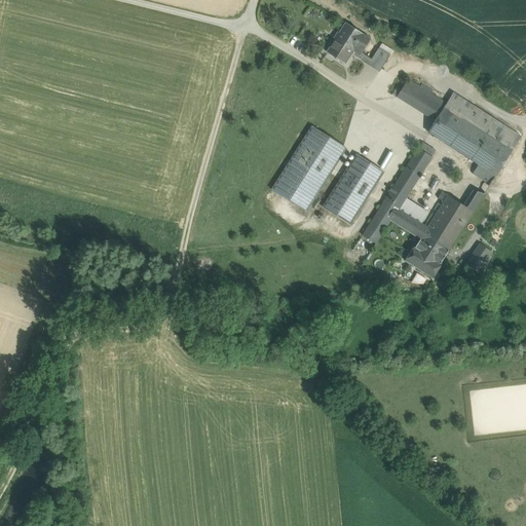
[(346,24),(327,52),(343,64),(351,50),(359,55),(370,39),(346,24)]
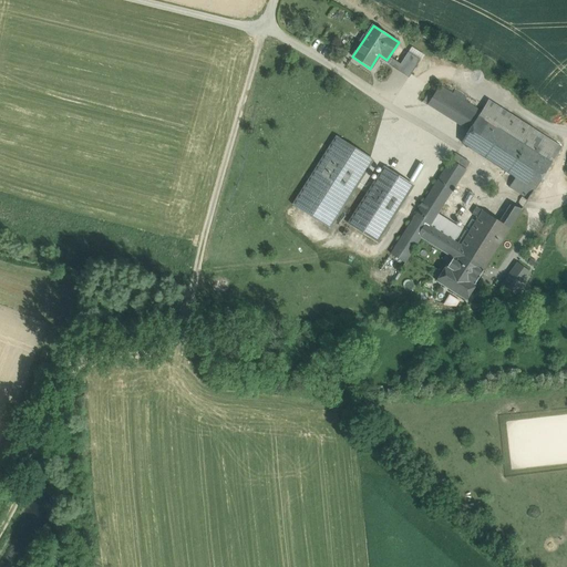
[(411,48),(408,52),(420,60),(423,55),(411,48)]
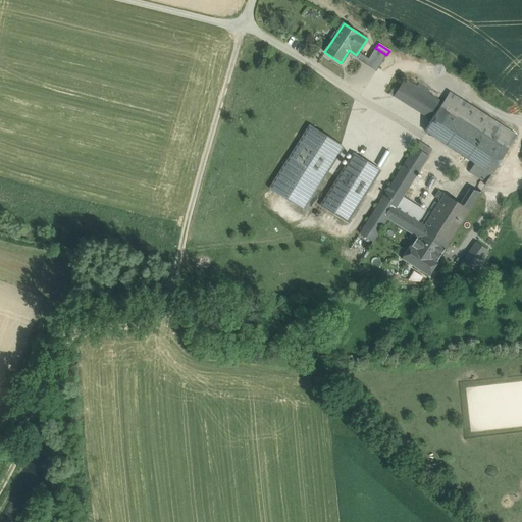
[(386,55),(375,48),(367,62),(377,69),(386,55)]
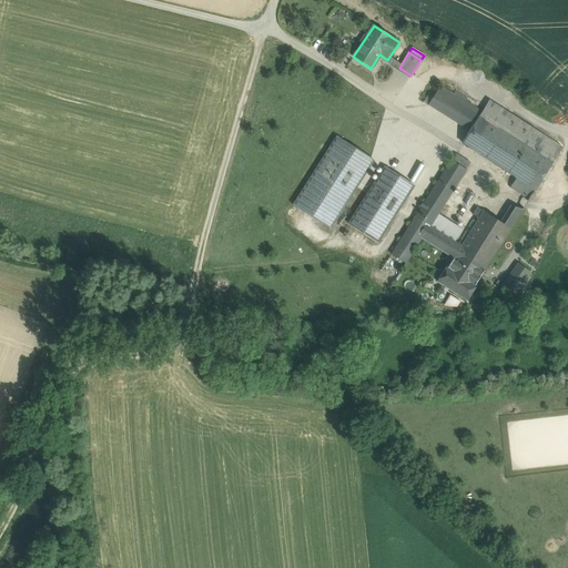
[(482,113),(440,87),(428,104),(470,131),(479,117),(482,113)]
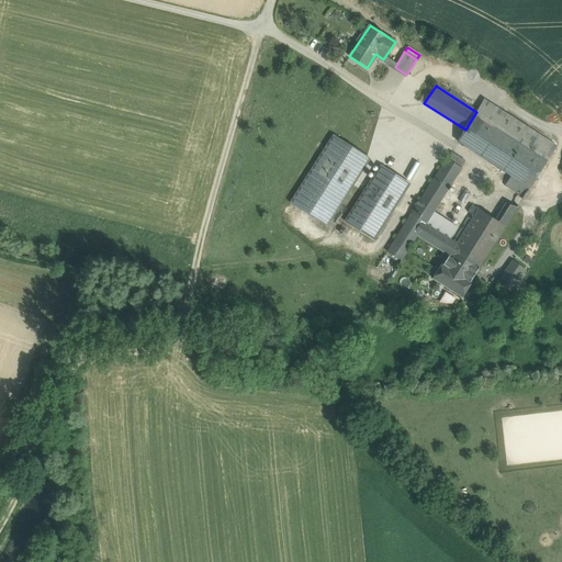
[(557,146),(484,100),(476,112),(474,115),(546,161),(557,146)]
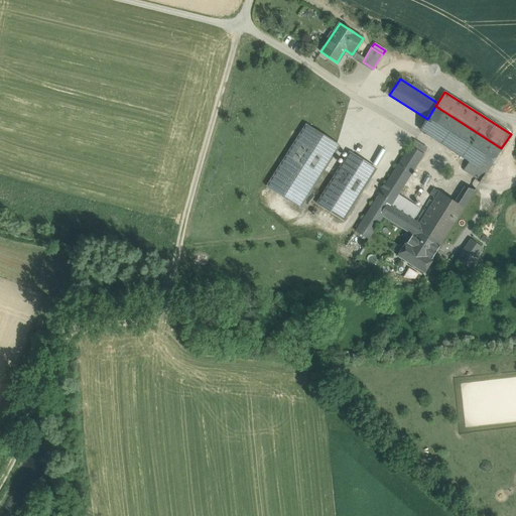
[(435,106),(427,119),(419,130),(469,161),(486,172),(501,148),(435,106)]
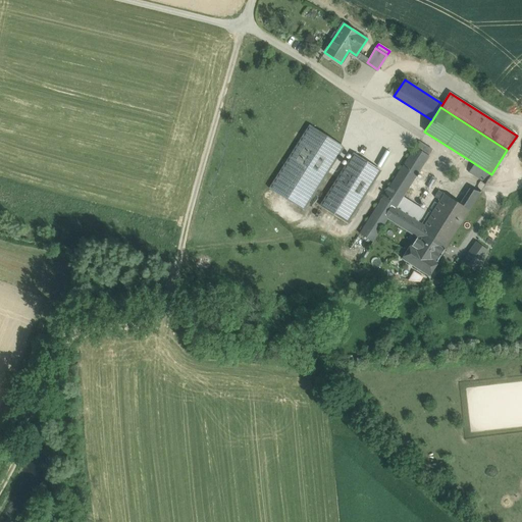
[(344,147),(310,125),(269,189),(303,210),(344,147)]
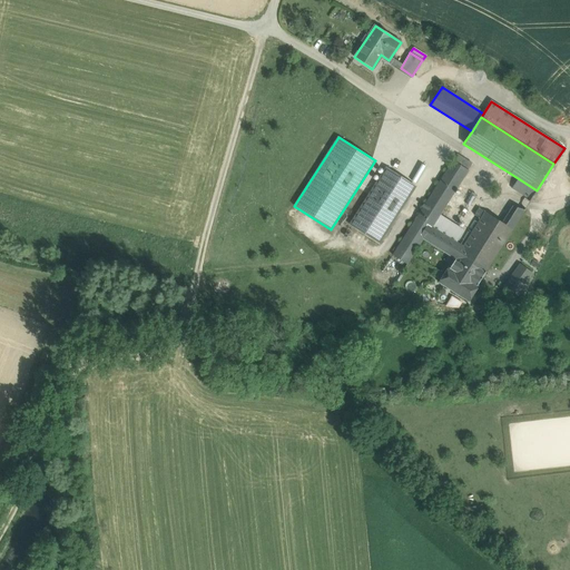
[(472,164),(457,155),(453,160),(468,170),(472,164)]
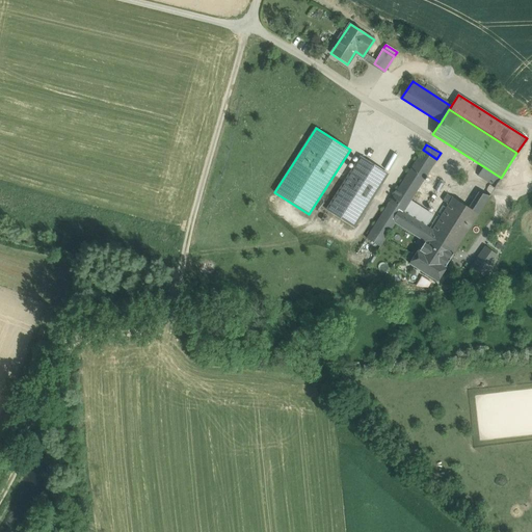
[(436,159),(423,150),(417,159),(430,168),(436,159)]
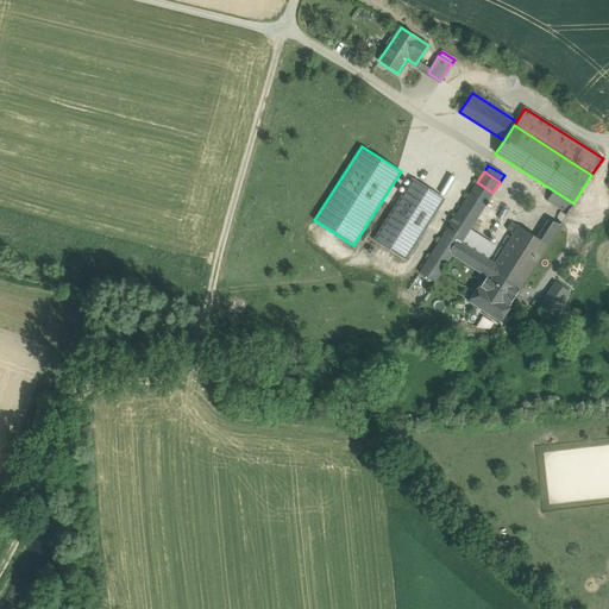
[(406,177),(397,190),(403,195),(412,182),(406,177)]
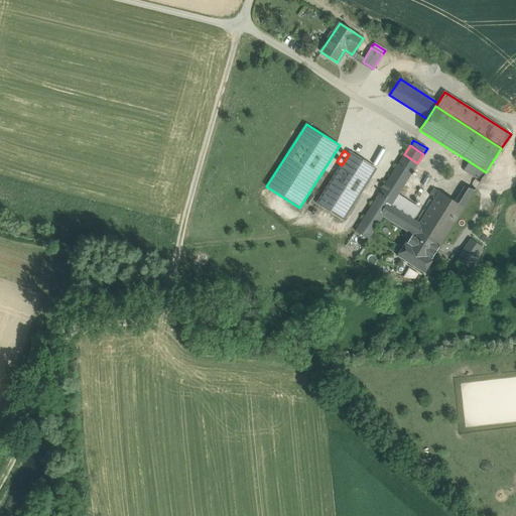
[(375,168),(350,152),(349,154),(342,165),(316,204),(343,220),(375,168)]
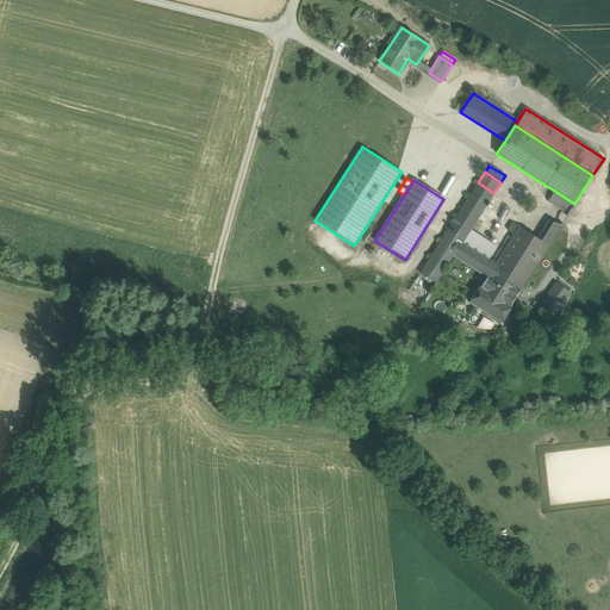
[(478,182),(462,206),(479,217),(493,193),(478,182)]
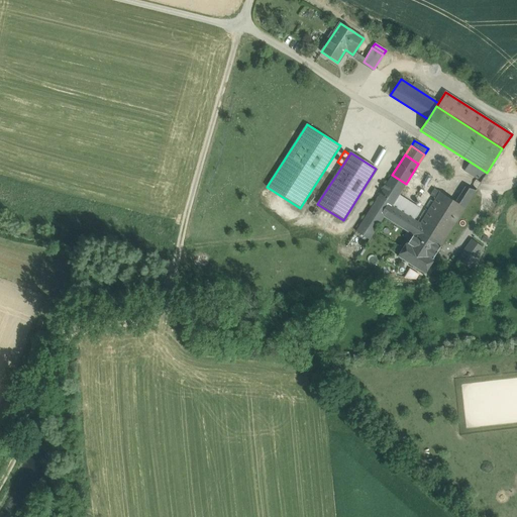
[(487,173),(470,162),(464,171),(482,182),(487,173)]
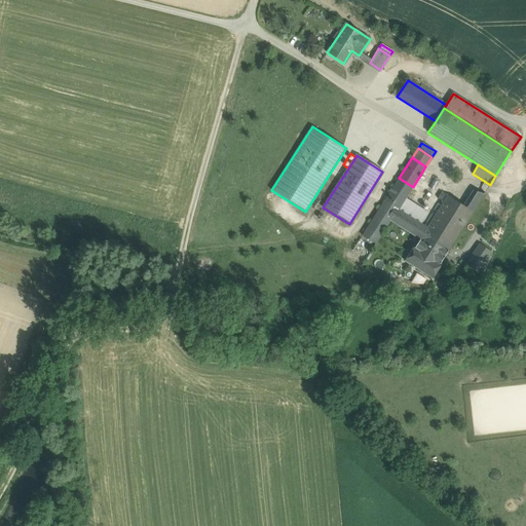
[(399,178),(384,200),(395,207),(395,208),(398,210),(405,198),(413,187),(399,178)]
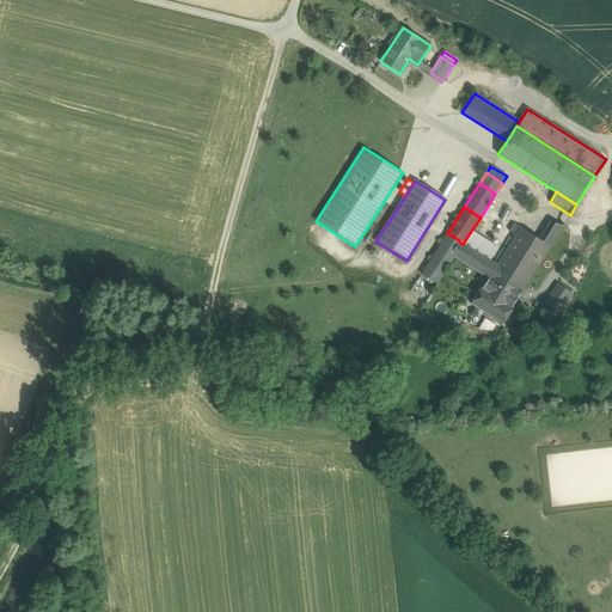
[(496,265),(491,274),(520,293),(563,226),(552,221),(549,224),(539,239),(520,228),(515,236),(496,265)]
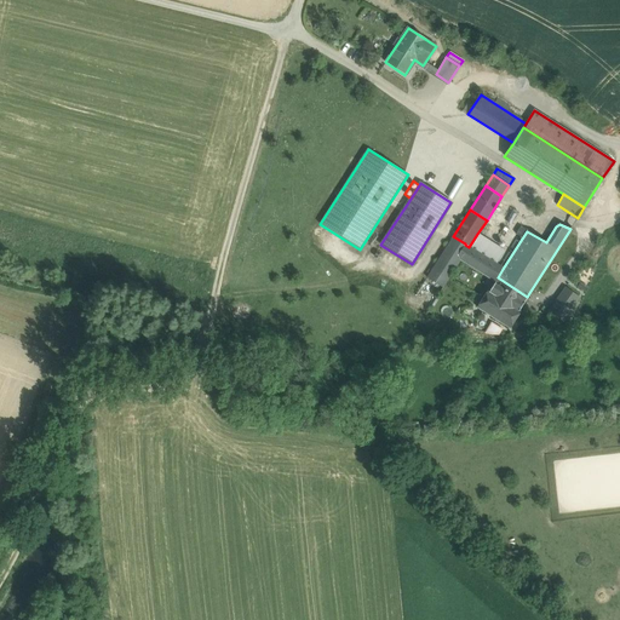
[(527,231),(521,227),(516,234),(522,239),(527,231)]
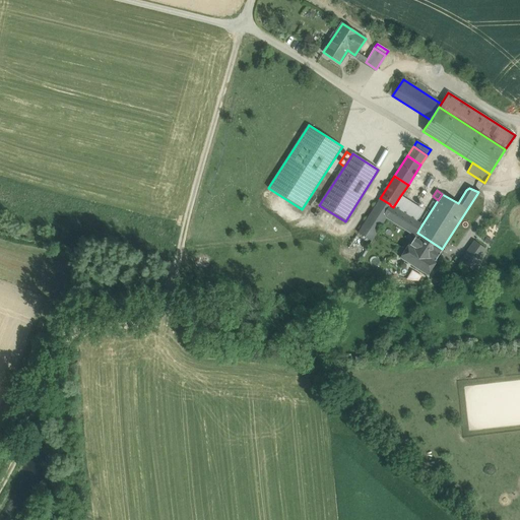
[(423,210),(400,196),(393,207),(415,221),(423,210)]
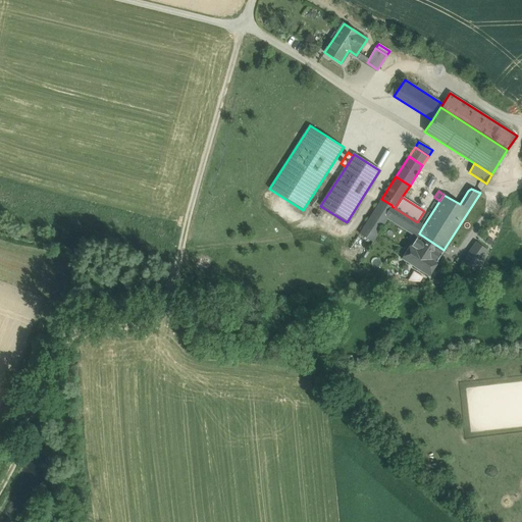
[(381,199),(359,233),(373,243),(387,219),(384,216),(392,206),(392,205),(381,199)]
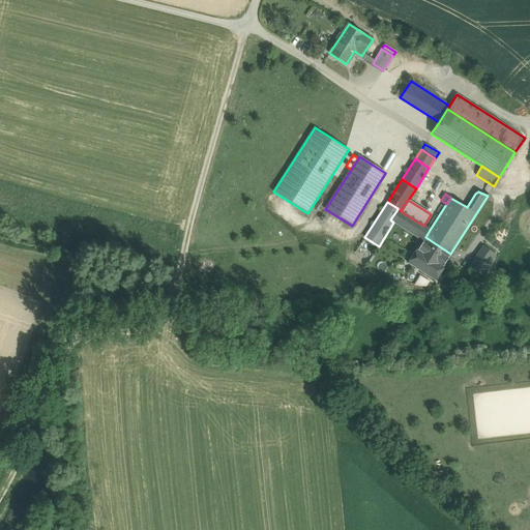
[(401,211),(398,209),(390,219),(393,223),(423,241),(425,237),(430,230),(423,226),(401,211)]
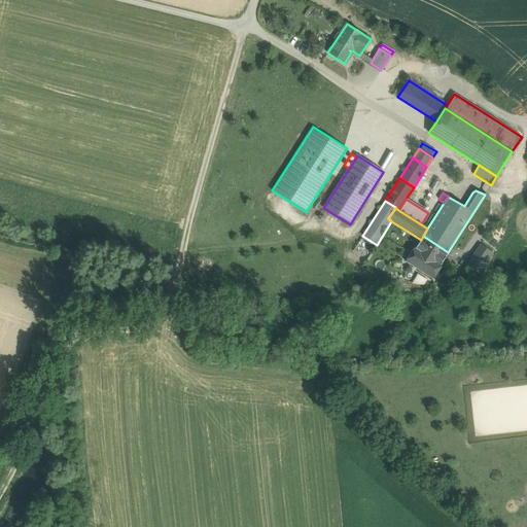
[(448,252),(423,236),(421,240),(416,248),(414,247),(406,261),(433,279),(442,265),(441,264),(448,252)]
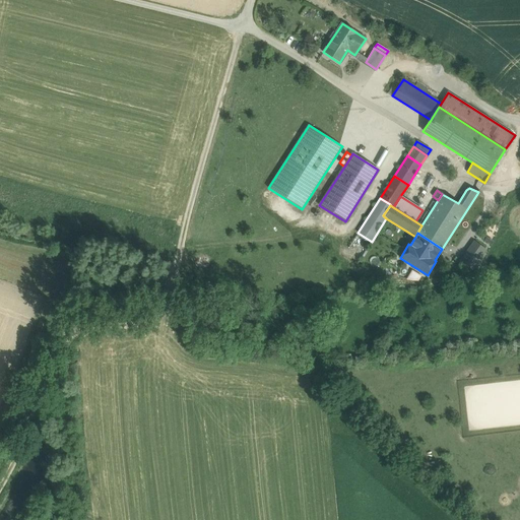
[(474,269),(490,249),(477,240),(462,260),(474,269)]
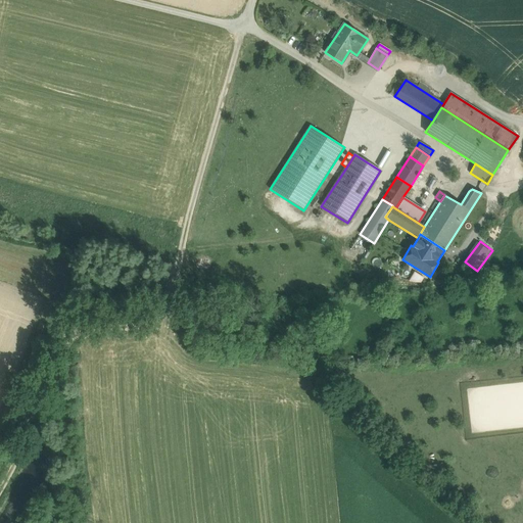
[(420,284),(423,277),(413,272),(410,279),(420,284)]
